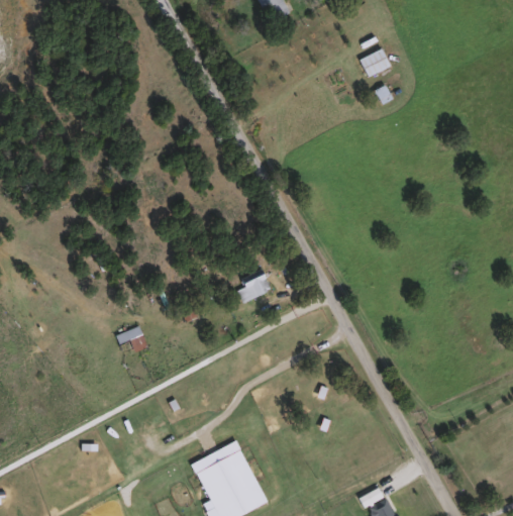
[(282,0),(289,12),(271,21),(259,0),(282,0)]
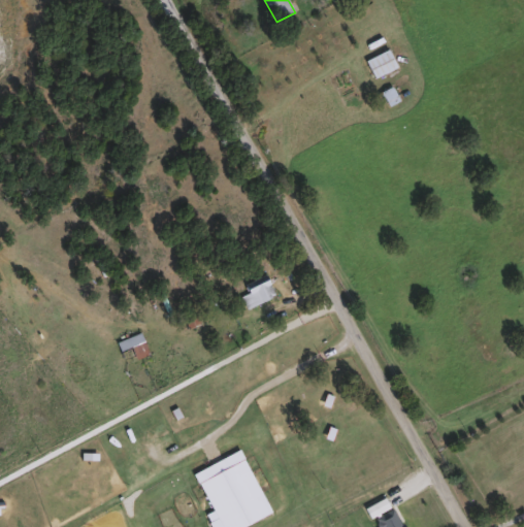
[(399,67),(377,78),(367,60),(390,48),(399,67)]
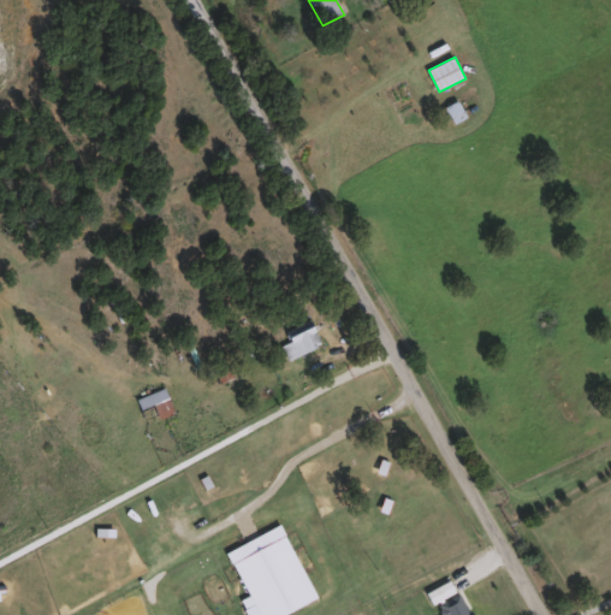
[(448,108),(458,101),(468,117),(457,123),(448,108)]
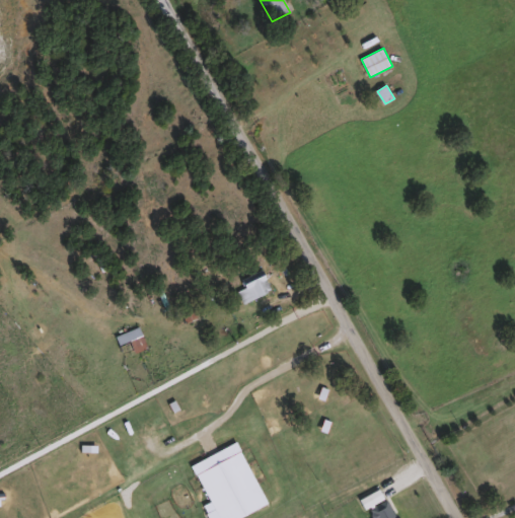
[(245,288),(241,279),(263,269),(273,290),(244,303),(239,291),(245,288)]
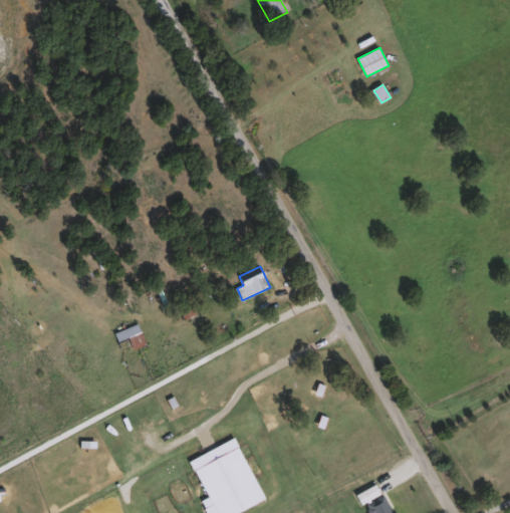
[(147,346),(122,352),(116,331),(141,324),(147,346)]
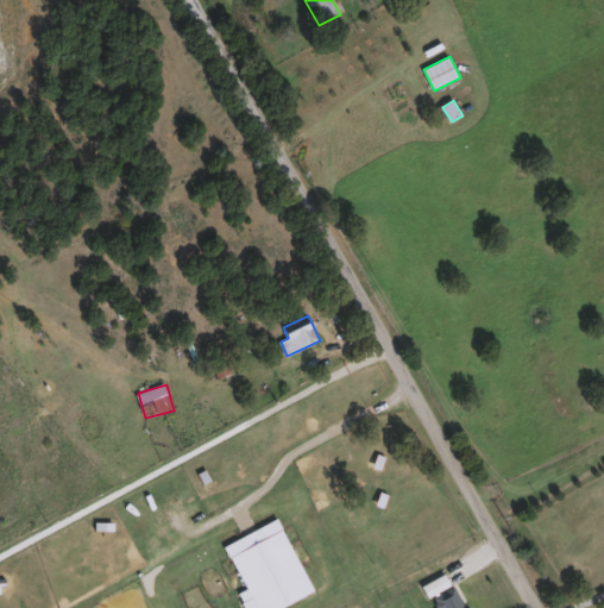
[(257,607),(227,544),(281,519),(315,593),(282,607),(257,607)]
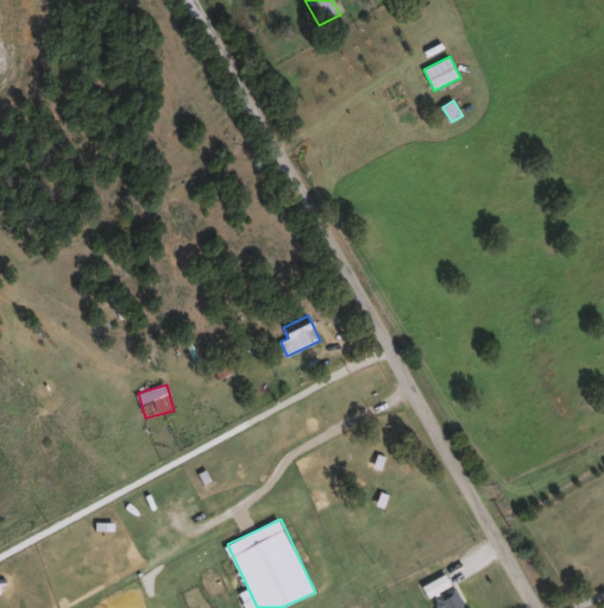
[(439,607),(434,599),(457,585),(469,607),(439,607)]
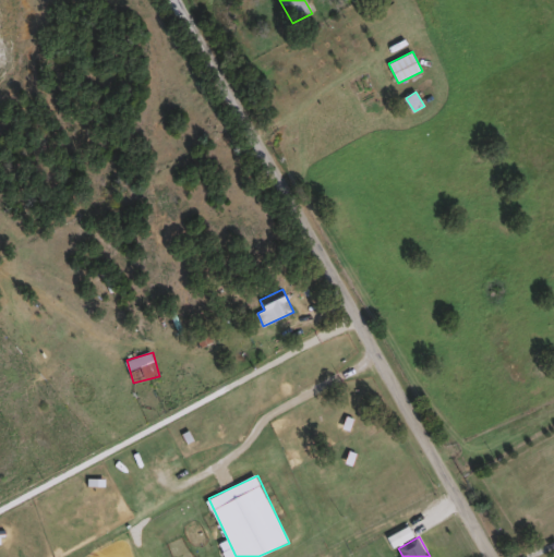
All buildings are outlined.
